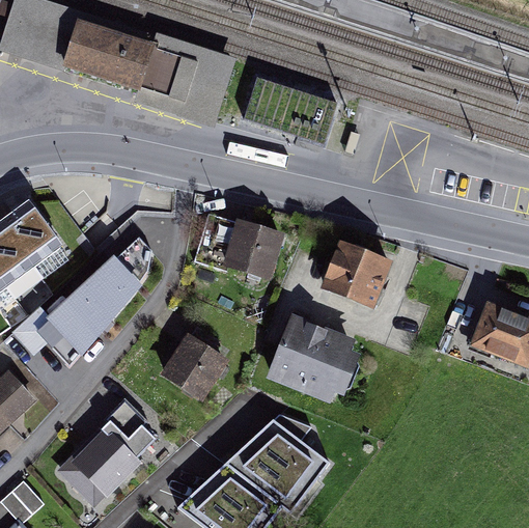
[(0,61),(61,80),(77,31),(151,55),(155,43),(18,0),(15,0),(12,8),(7,25),(0,49),(0,61)]
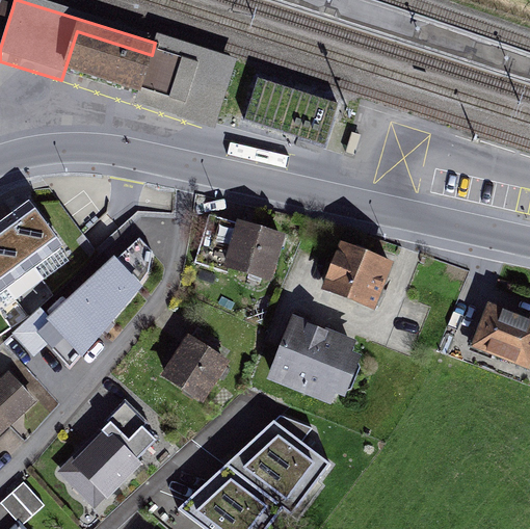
[(0,23),(7,25),(12,8),(0,4),(0,23)]
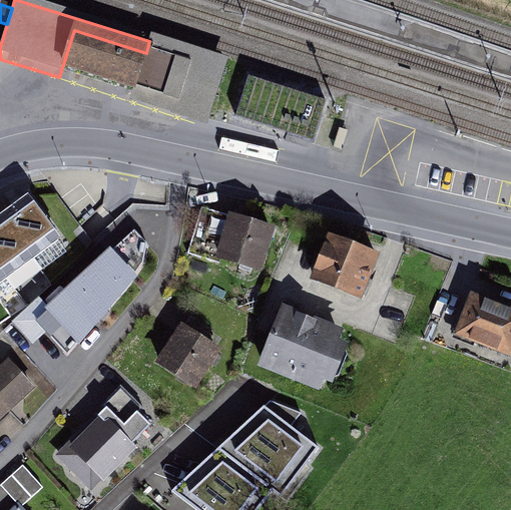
[(74,30),(59,77),(130,100),(128,109),(205,134),(227,68),(149,41),(146,53),(74,30)]
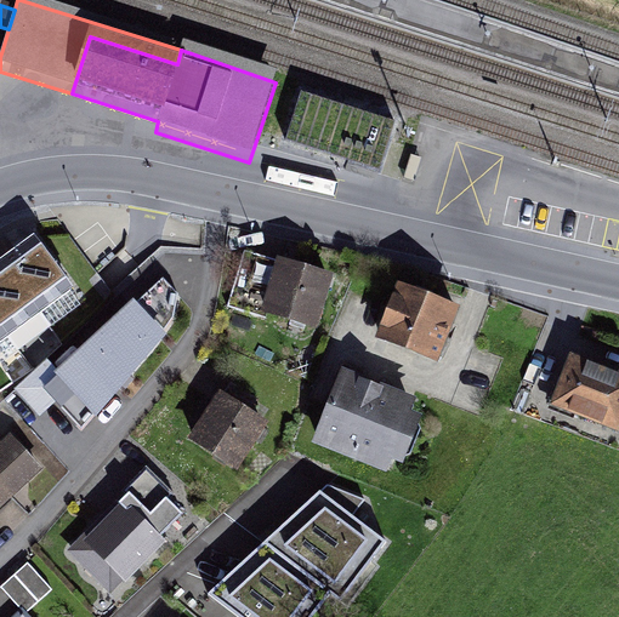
[(0,338),(72,286),(32,233),(0,256),(0,338)]
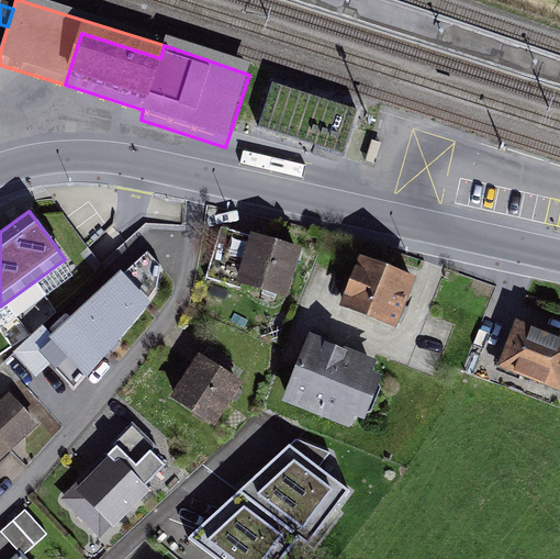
[(302,245),(250,231),(248,236),(217,227),(202,281),(238,291),(241,283),(288,297),(302,245)]
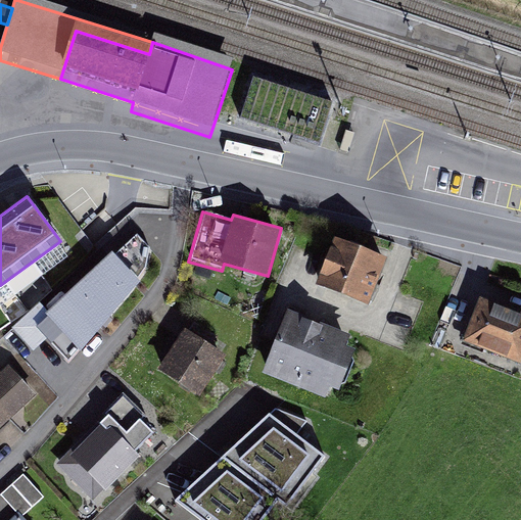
[(114,253),(109,249),(45,311),(40,303),(11,327),(31,352),(46,340),(67,364),(144,270),(148,247),(136,234),(114,253)]
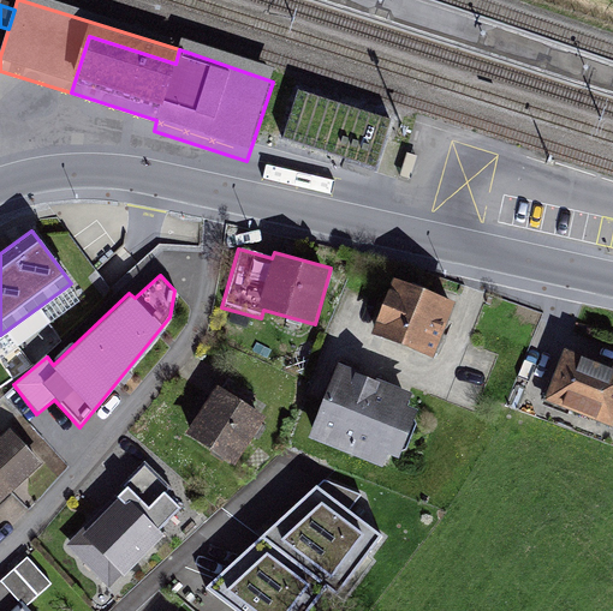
[(454,300),(393,275),(370,333),(432,357),(454,300)]
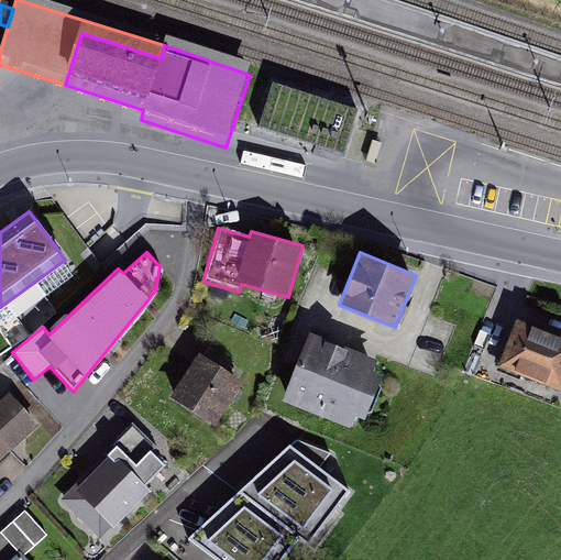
[(560,386),(560,336),(516,318),(497,366),(560,391),(560,386)]
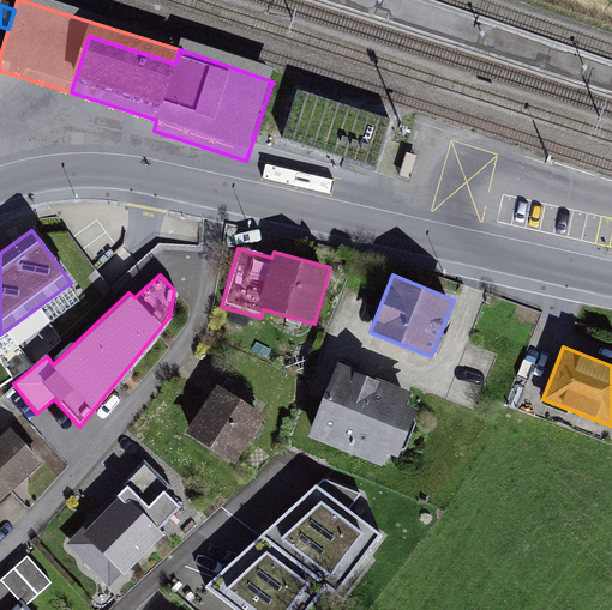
[(411,391),(335,362),(306,436),(382,465),(387,452),(396,456),(415,406),(406,403),(411,391)]
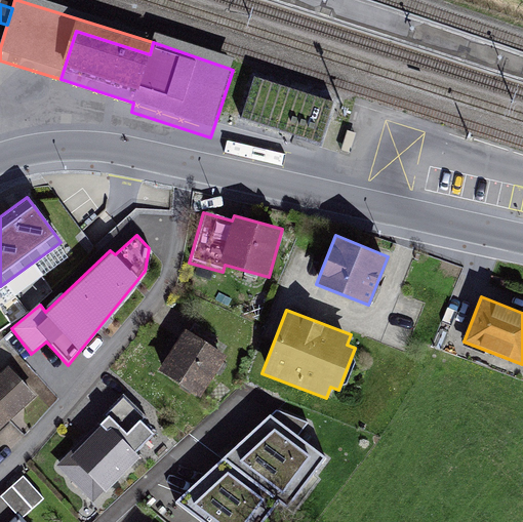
[(189,331),(185,328),(158,369),(200,396),(227,355),(212,346),(216,339),(193,325),(189,331)]
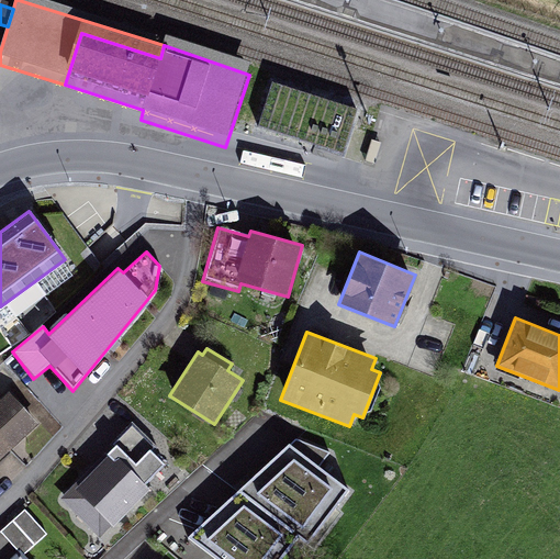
[(0,457),(37,424),(8,391),(0,398),(0,457)]
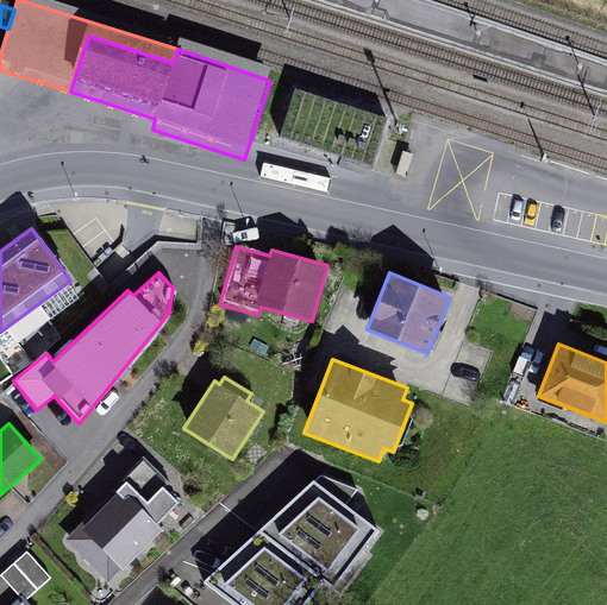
[(121,483),(64,541),(106,583),(160,530),(155,524),(177,502),(164,489),(167,485),(142,460),(120,481),(121,483)]
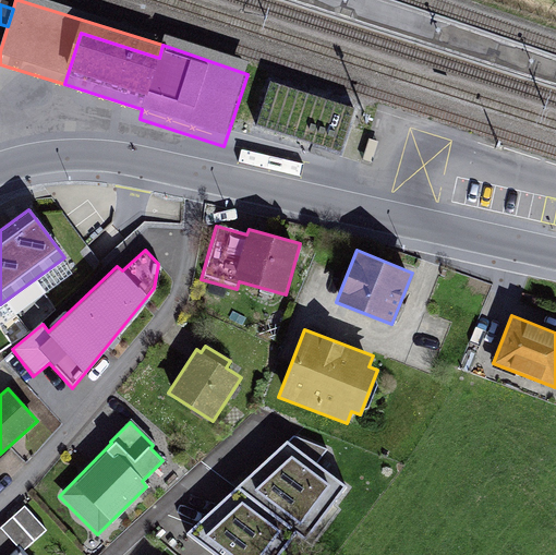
[(327,451),(292,436),(185,532),(214,554),(278,554),(305,521),(316,527),(345,485),(318,465),(327,451)]
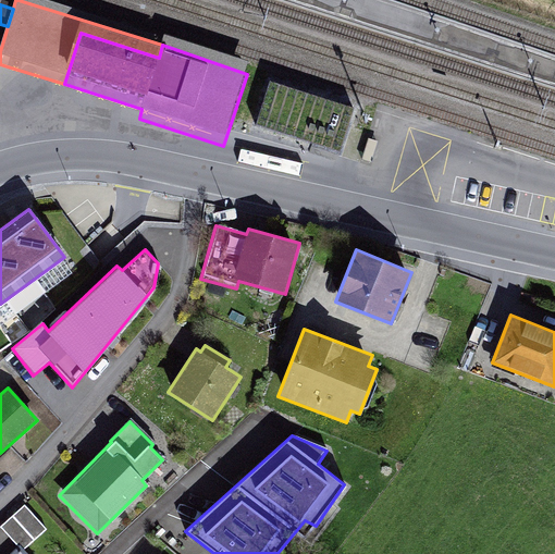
[(47,532),(24,506),(0,527),(19,548),(24,553),(47,532)]
